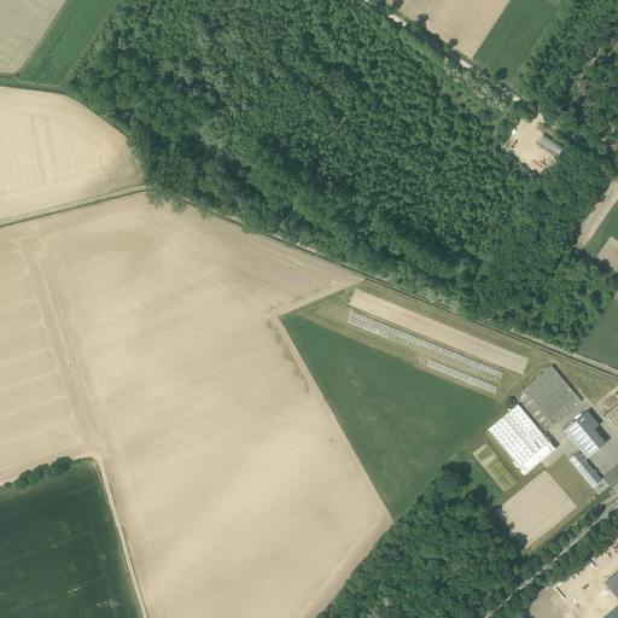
[(543,135),(538,143),(559,156),(564,147),(543,135)]
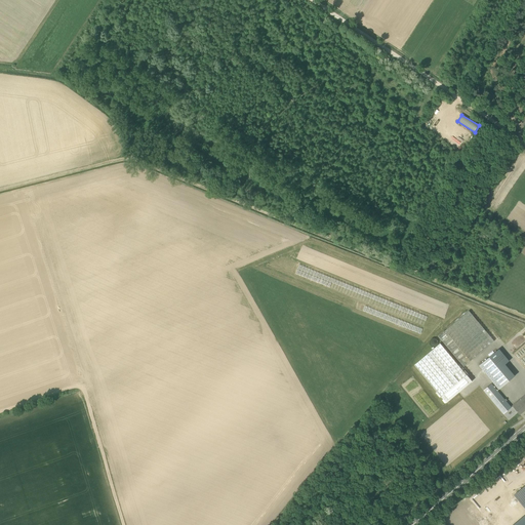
[(463,366),(494,340),(469,311),(438,336),(463,366)]
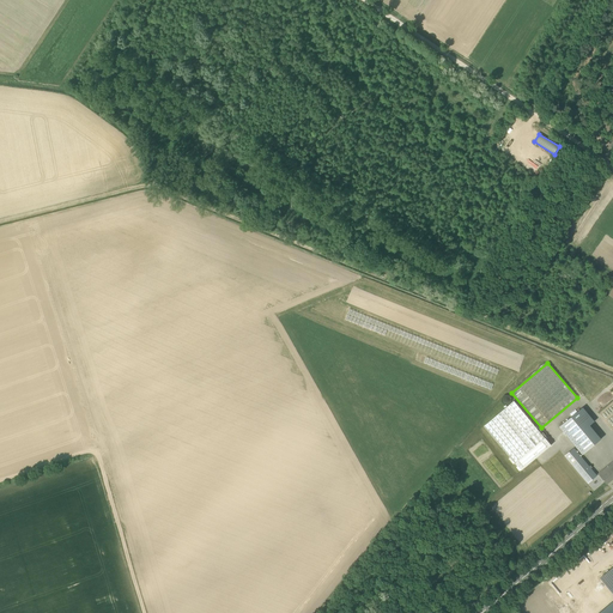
[(485,425),(522,469),(552,444),(515,400),(485,425)]
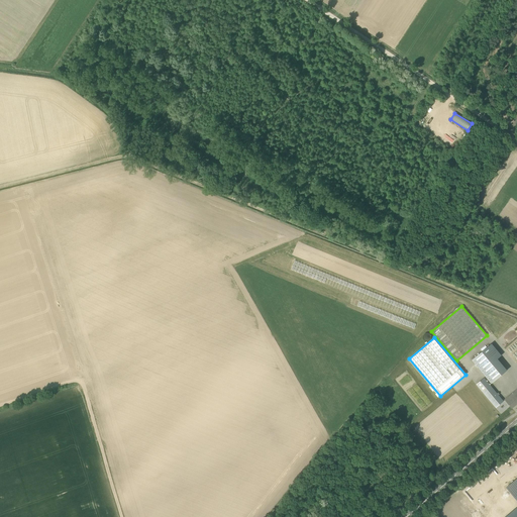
[(492,384),(507,371),(497,358),(488,347),(472,360),(492,384)]
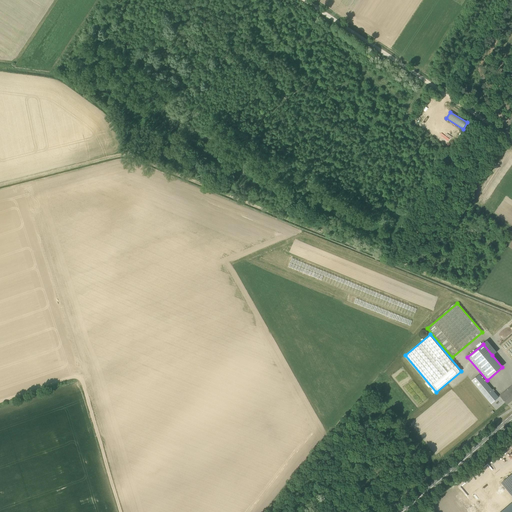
[(491,404),(499,397),(479,374),(472,381),(491,404)]
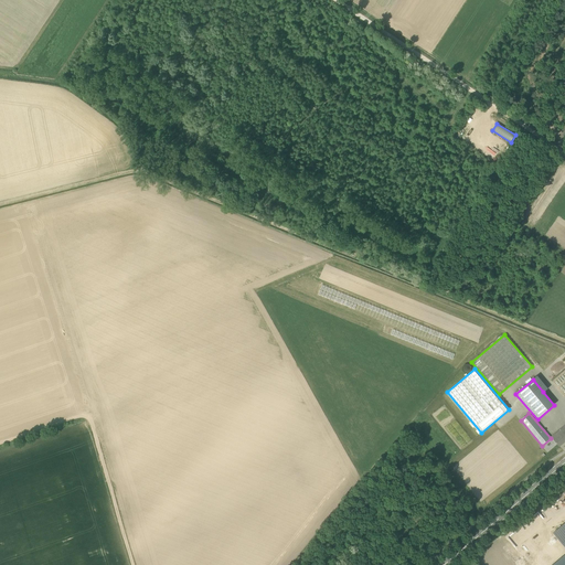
[(564,425),(552,437),(554,439),(560,446),(561,445),(563,443),(564,440),(564,425)]
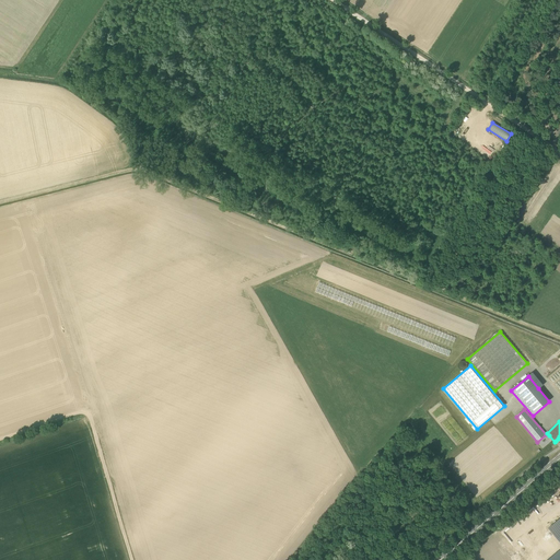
[(559,514),(549,523),(559,538),(559,514)]
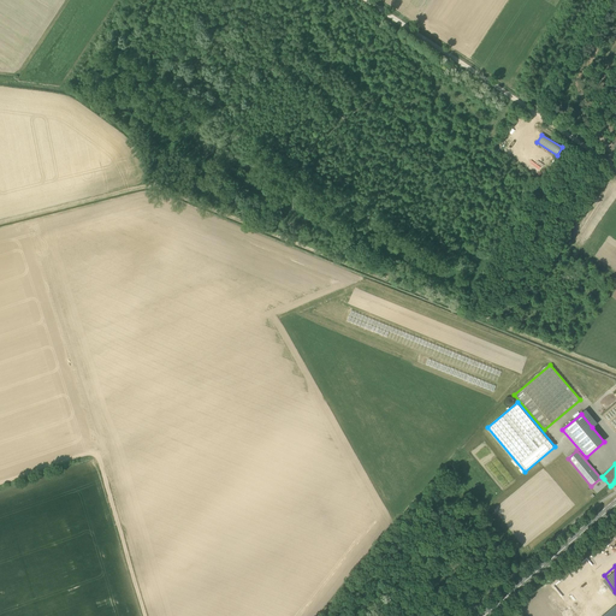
[(615,615),(615,605),(602,615),(615,615)]
